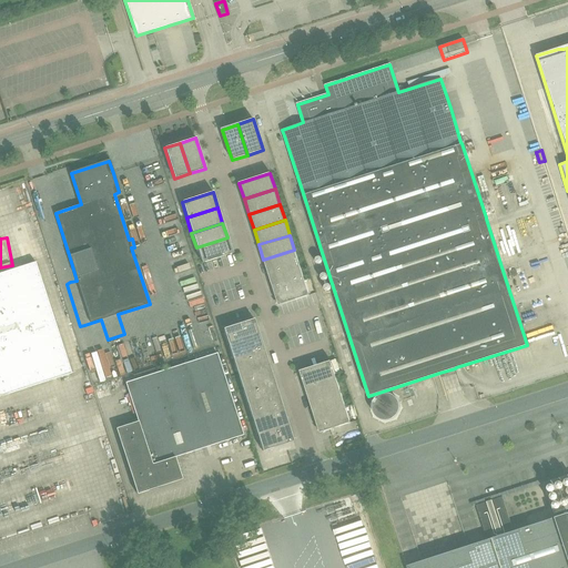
[(196,247),(201,263),(232,253),(227,237),(196,247)]
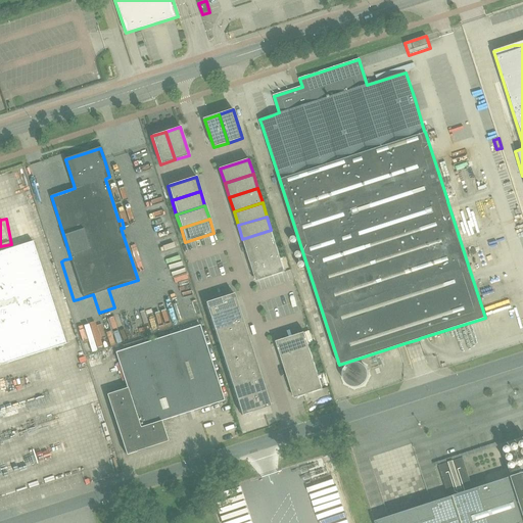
[(242,239),(247,253),(276,244),(271,230),(242,239)]
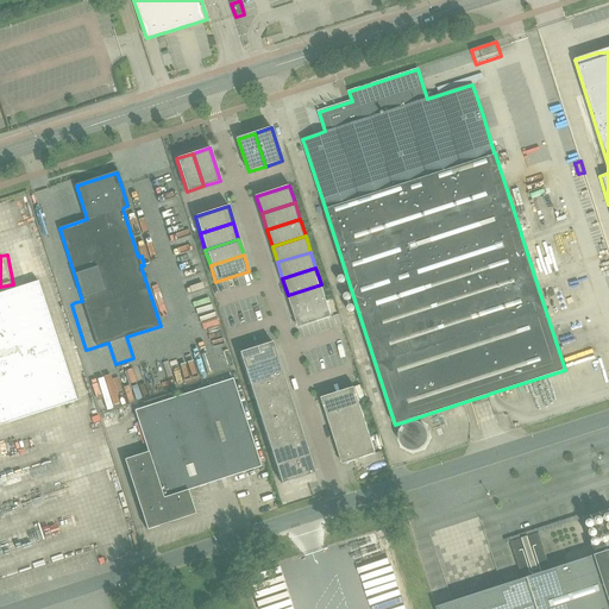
[(0,425),(76,400),(38,281),(0,293),(0,425)]
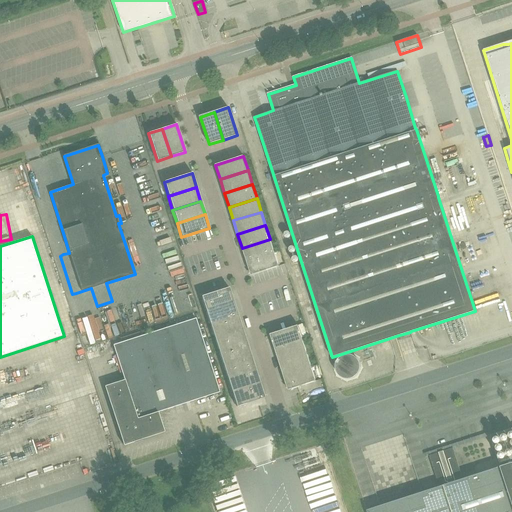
[(242,248),(246,262),(274,253),(270,239),(242,248)]
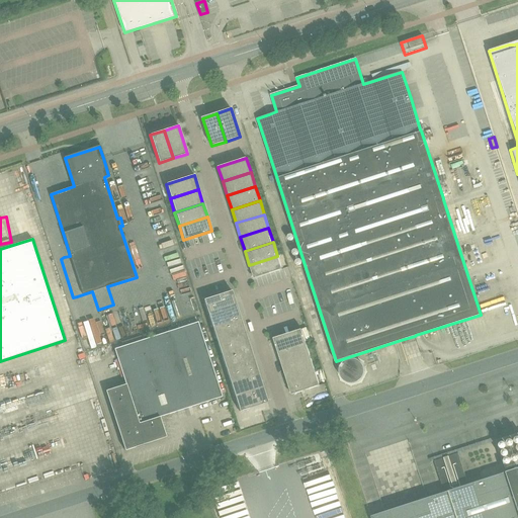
[(282,270),(282,269),(277,256),(249,265),(254,279),(282,270)]
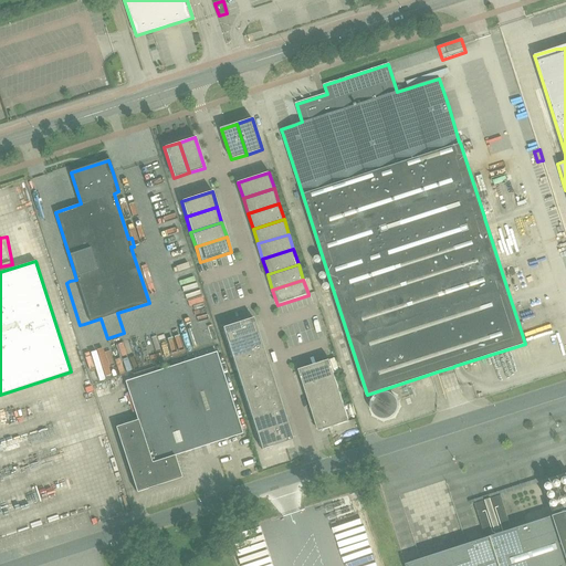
[(221,328),(227,344),(258,334),(252,318),(221,328)]
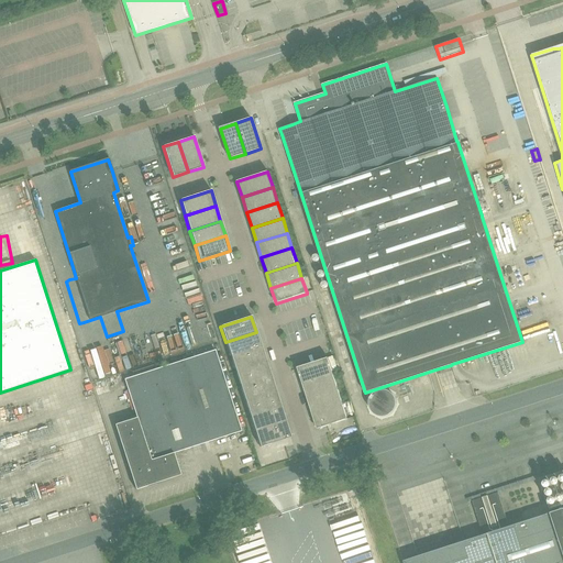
[(225,342),(230,356),(261,346),(256,332),(225,342)]
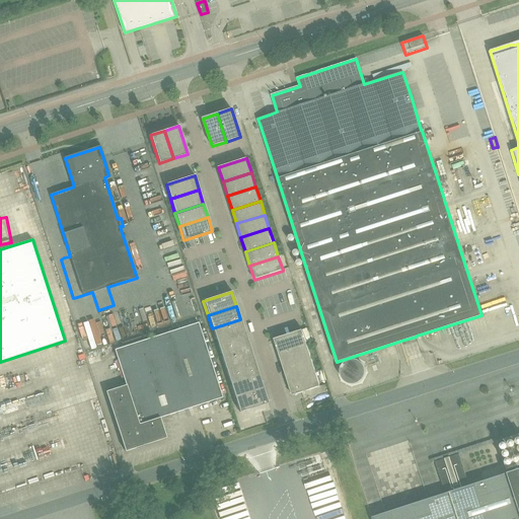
[(212,328),(217,343),(245,334),(240,319),(212,328)]
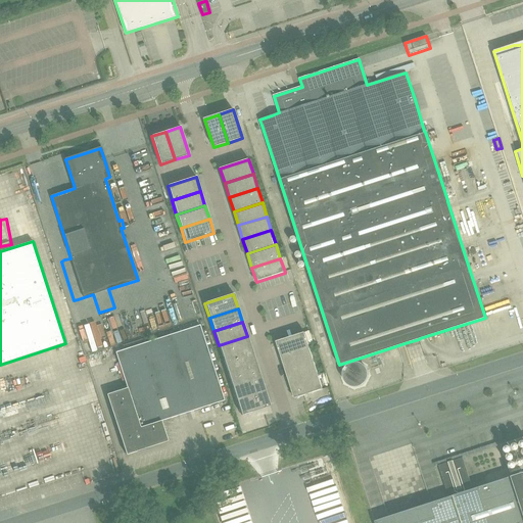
[(199,325),(115,352),(128,389),(108,395),(127,453),(126,454),(126,455),(138,452),(137,449),(165,440),(159,421),(224,400),(199,325)]
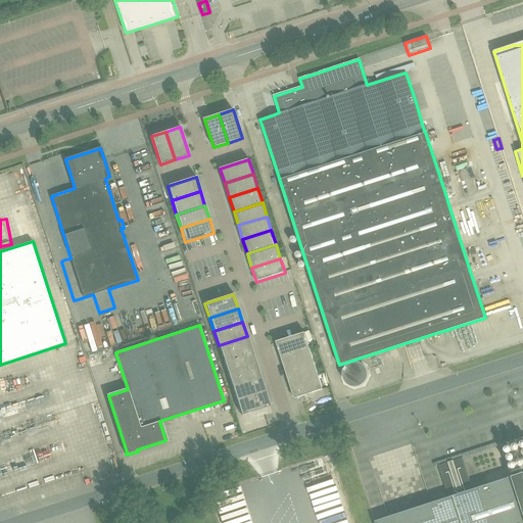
[(276,341),(281,355),(308,346),(304,332),(276,341)]
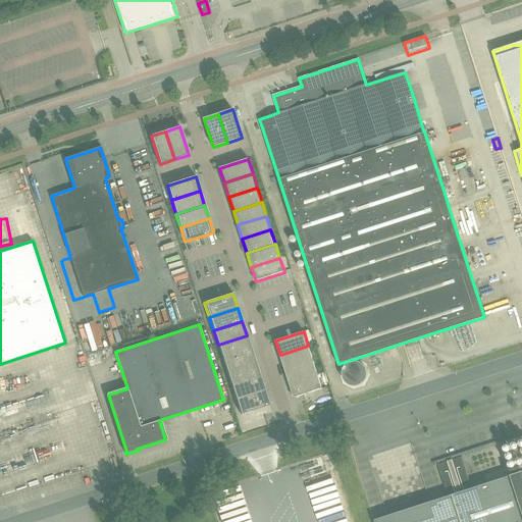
[(218,345),(222,359),(251,350),(247,335),(218,345)]
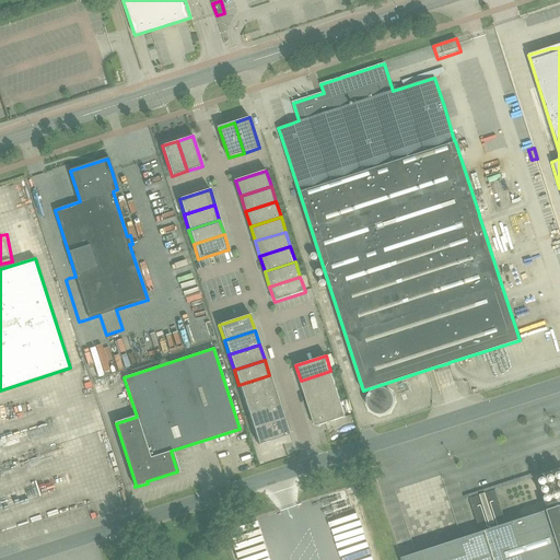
[(301,381),(305,396),(336,386),(330,371),(301,381)]
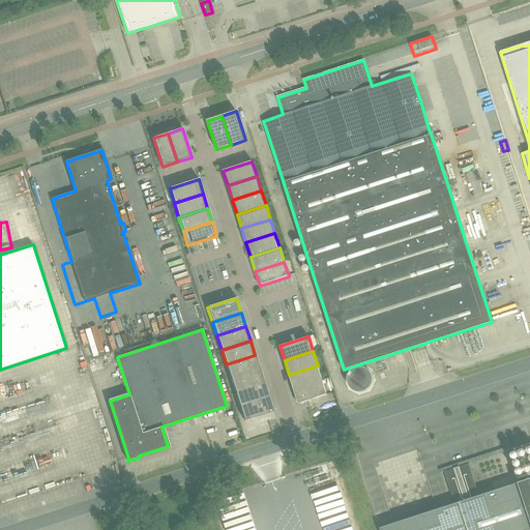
[(226,364),(231,378),(260,369),(255,355),(226,364)]
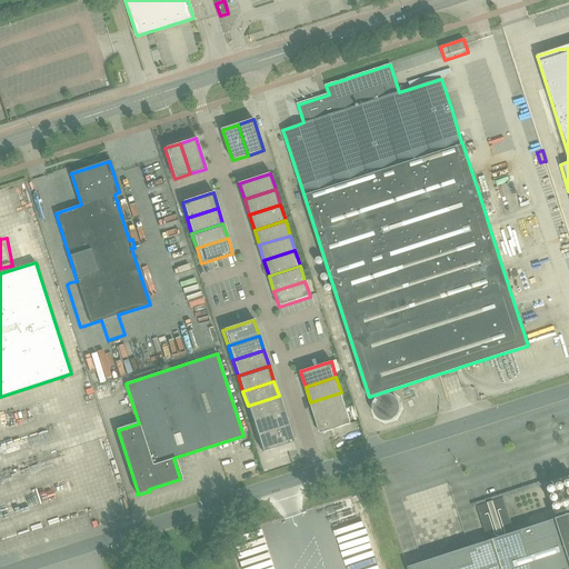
[(310,402),(315,418),(346,408),(341,392),(310,402)]
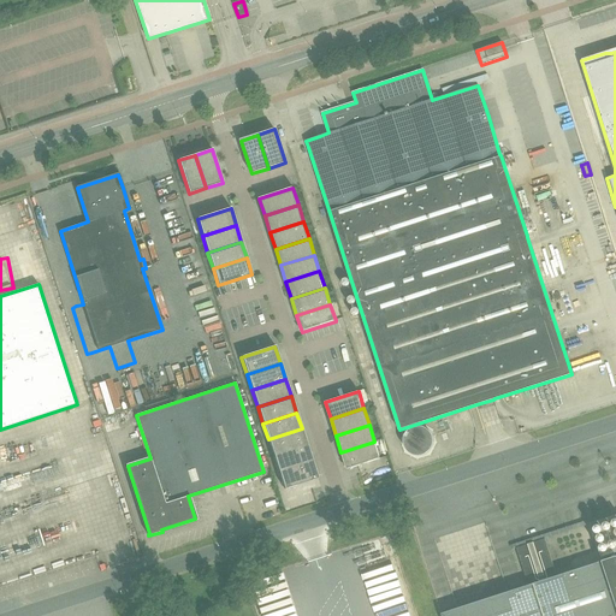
[(268,439),(273,456),(307,445),(302,428),(268,439)]
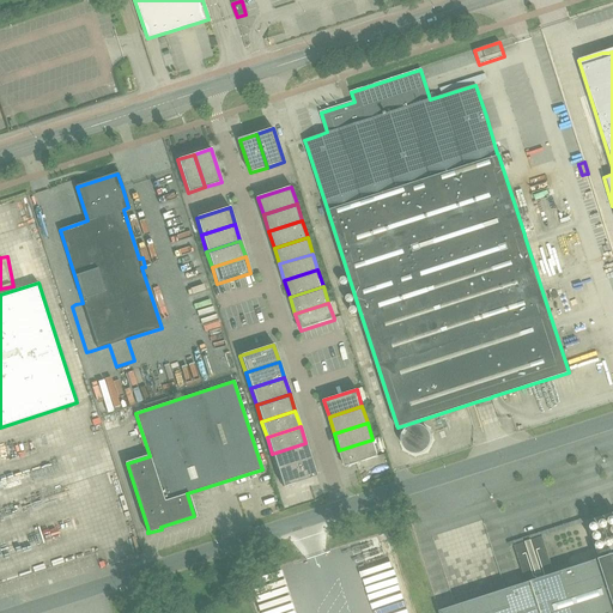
[(110,442),(107,434),(96,437),(99,447),(110,442)]
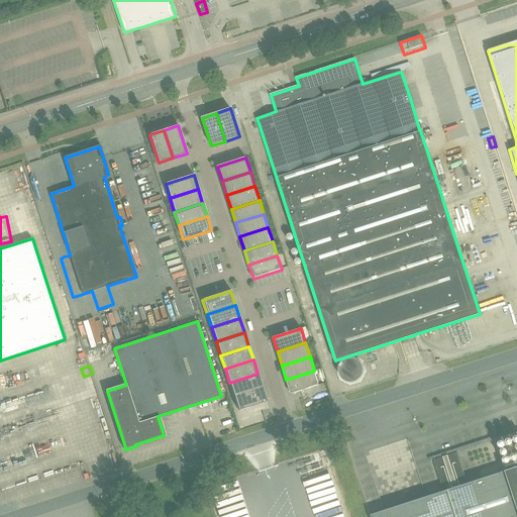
[(291,394),(301,391),(319,385),(314,371),(286,380),(291,394)]
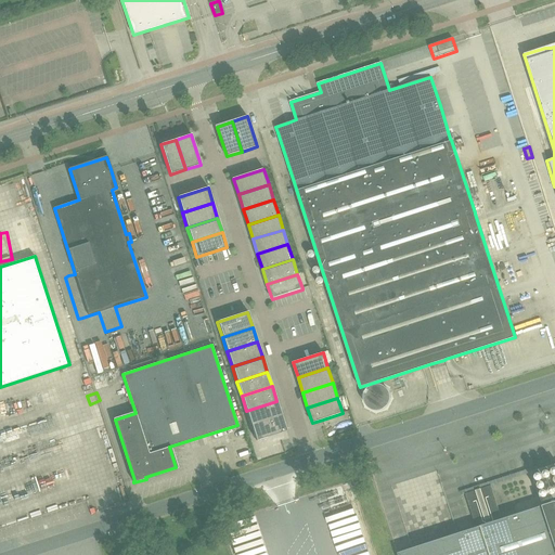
[(246,411),(252,425),(281,415),(276,401),(246,411)]
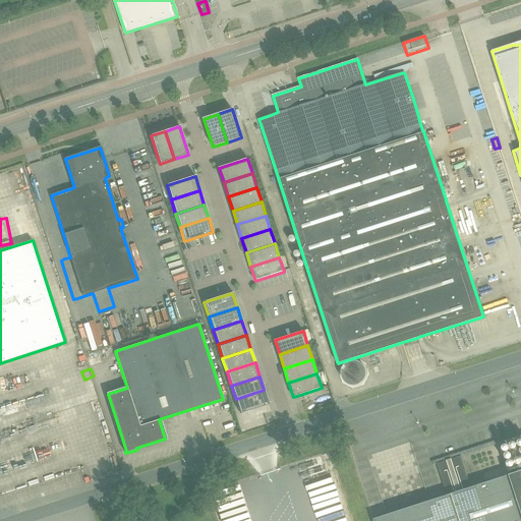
[(269,405),(264,390),(236,399),(240,414),(269,405)]
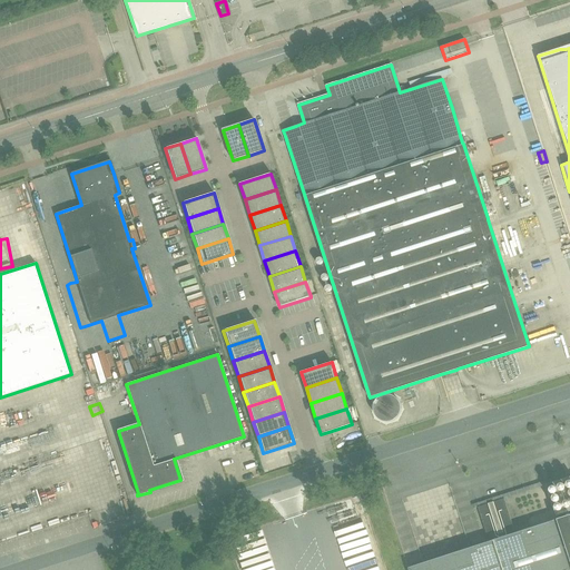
[(409,568),(409,569),(569,569),(569,477),(546,484),(556,516),(561,514),(562,518),(510,534),(509,531),(514,529),(504,499),(478,507),(488,538),(493,536),(494,540),(470,548),(423,563),(409,568)]
